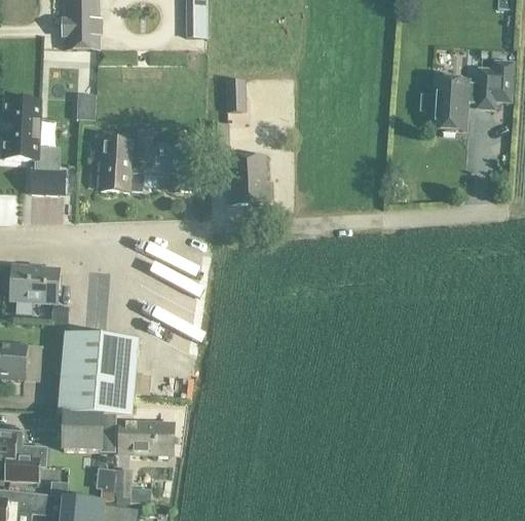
[(68,0),(69,47),(101,47),(101,0),(68,0)]
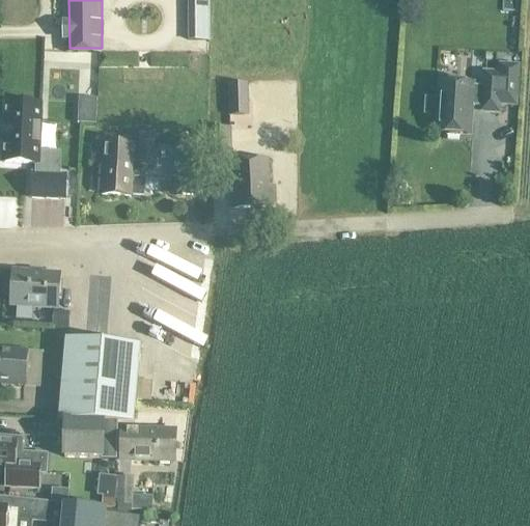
[(108,0),(107,77),(185,78),(186,0),(108,0)]
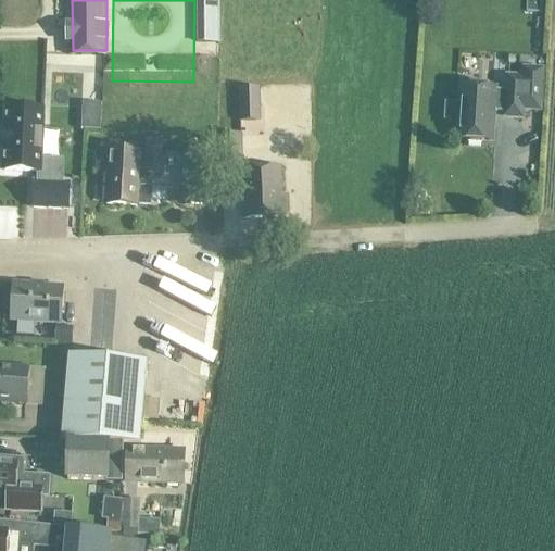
[(197,0),(198,37),(219,37),(218,0),(197,0)]
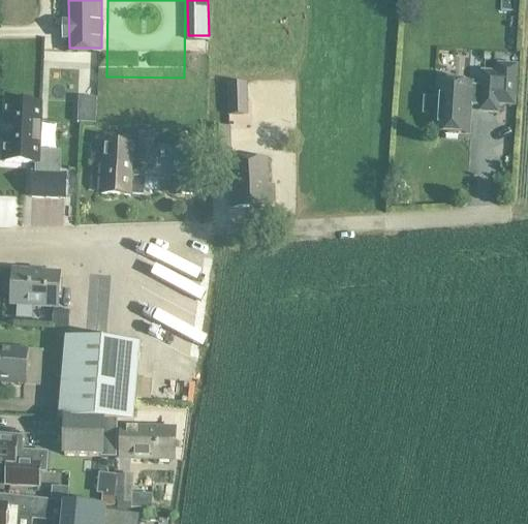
[(473,81),(440,78),(436,129),(446,129),(446,131),(459,132),(459,130),(469,131),(471,102),(482,103),(482,108),(498,109),(499,100),(515,101),(518,63),(500,62),(500,70),(484,69),(484,83),(473,82),(473,81)]
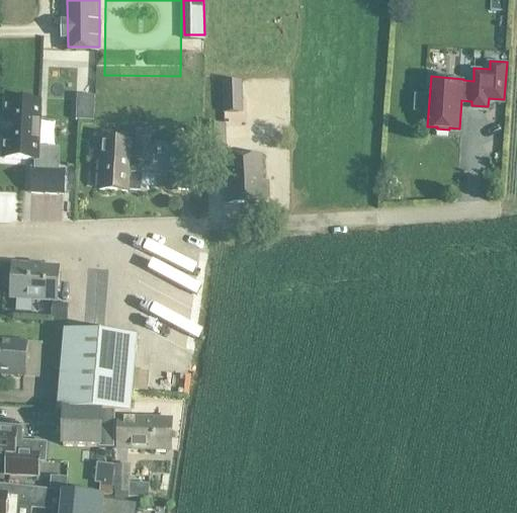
[(224,79),(225,108),(243,107),(242,79),(224,79)]
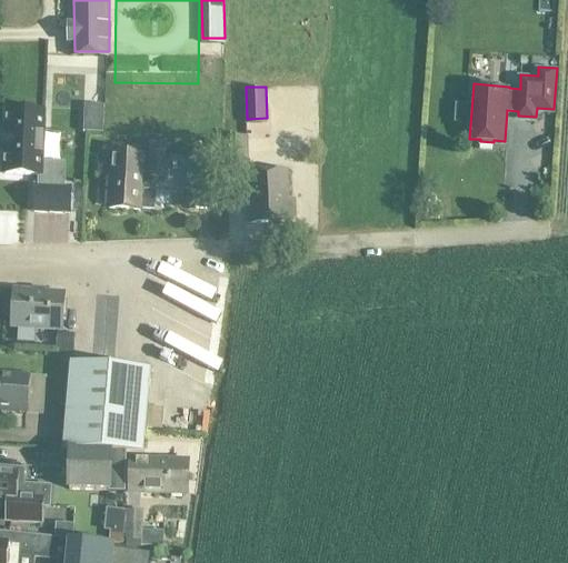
[(53,159),(42,158),(45,109),(8,107),(5,170),(39,171),(39,181),(36,181),(35,208),(70,210),(71,183),(52,182),(53,159)]
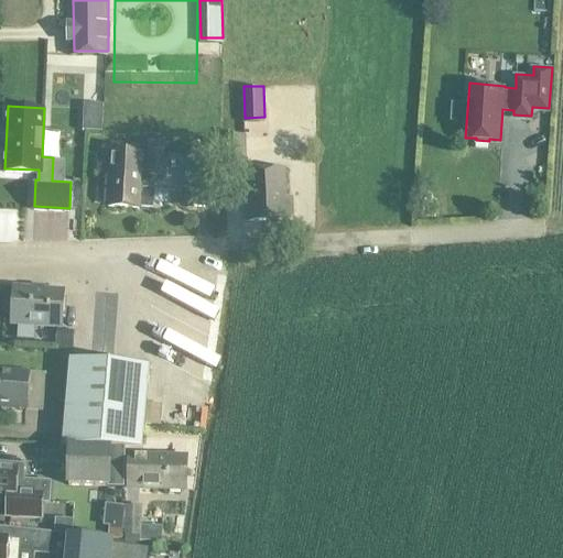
[(247,163),(247,132),(223,132),(224,163),(247,163)]
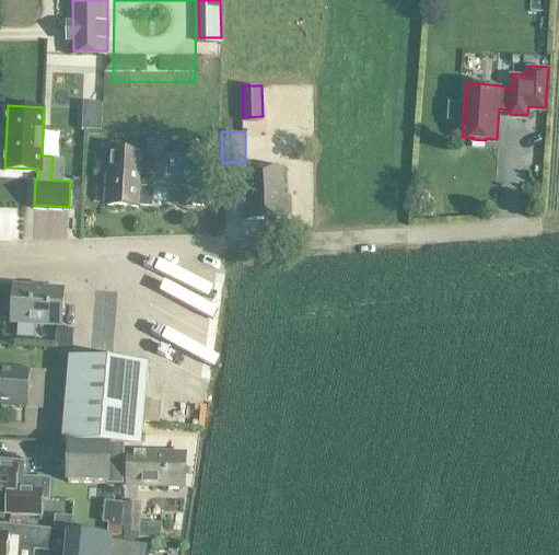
[(146,145),(144,171),(164,171),(164,145),(146,145)]
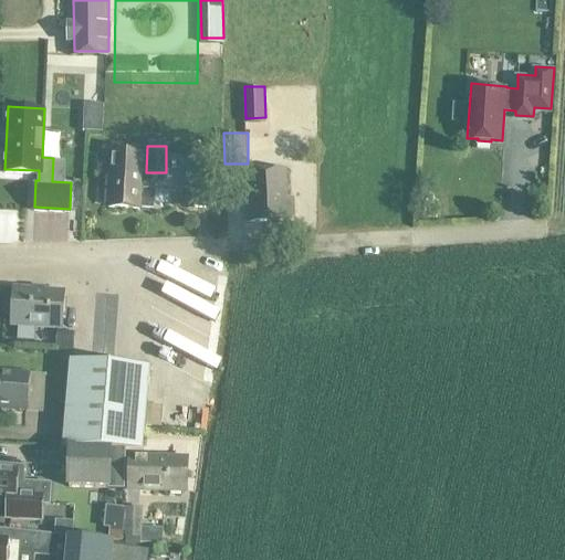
[(111,169),(110,203),(140,204),(140,203),(154,203),(154,186),(140,186),(142,169),(143,150),(101,148),(100,168),(111,169)]
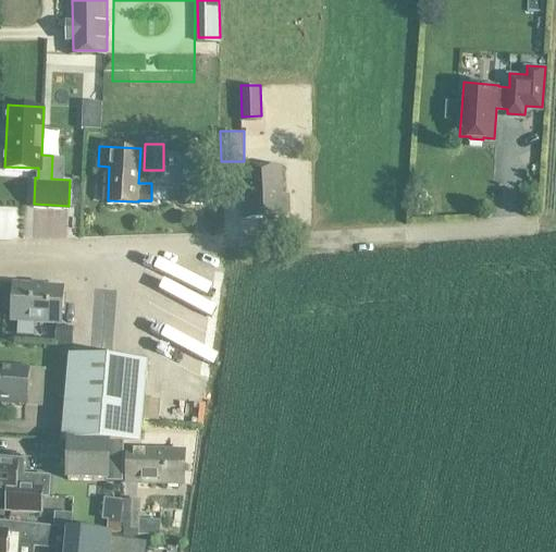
[(330,163),(347,162),(346,147),(329,148),(330,163)]
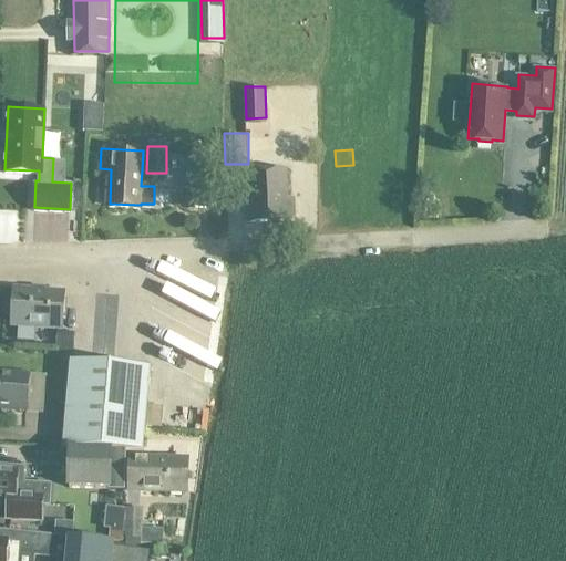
[(191,153),(188,203),(215,204),(217,154),(191,153)]
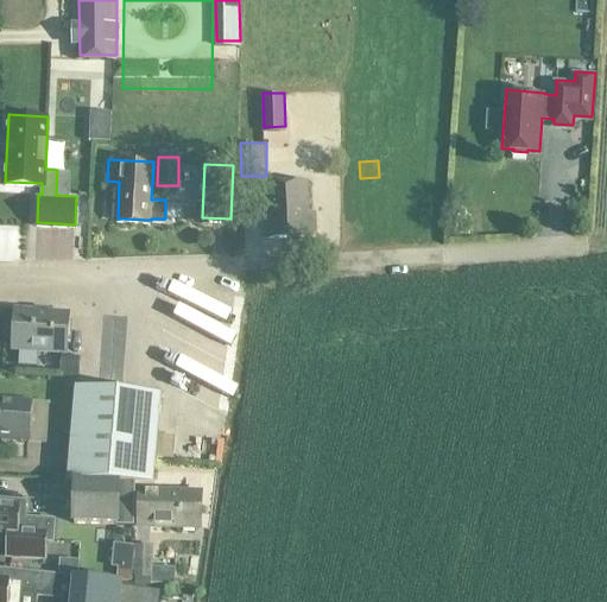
[(308,177),(265,178),(267,234),(316,233),(316,209),(309,209),(308,177)]
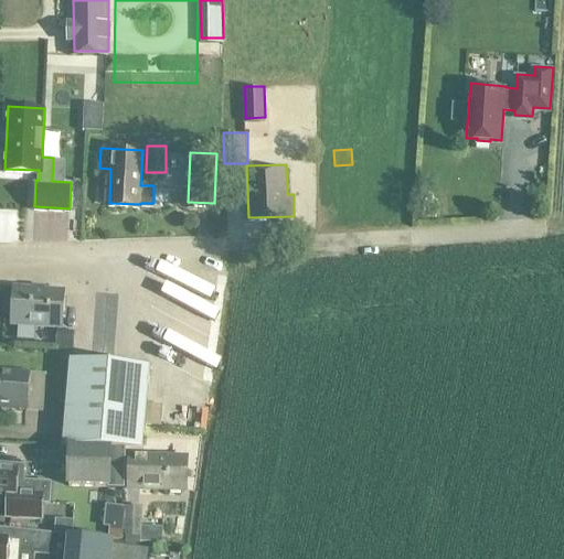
[(62,324),(64,288),(43,287),(44,285),(35,285),(35,287),(14,285),(12,321),(62,324)]
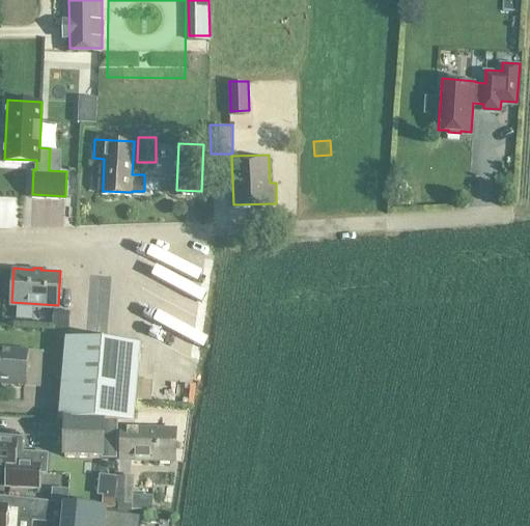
[(52,325),(68,325),(70,307),(53,307),(52,325)]
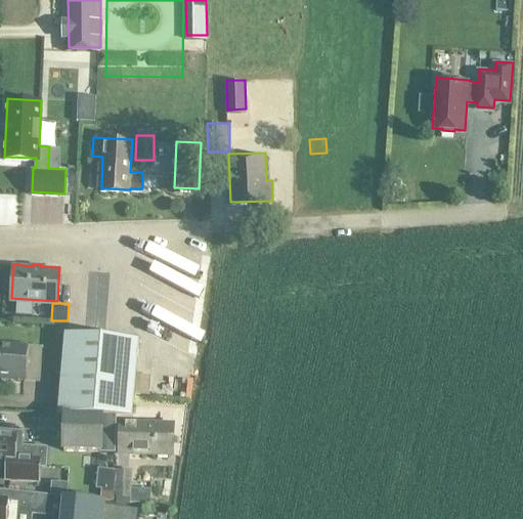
[(61,448),(103,450),(103,462),(114,462),(114,450),(116,450),(118,415),(133,416),(140,336),(64,329),(57,411),(63,411),(61,448)]
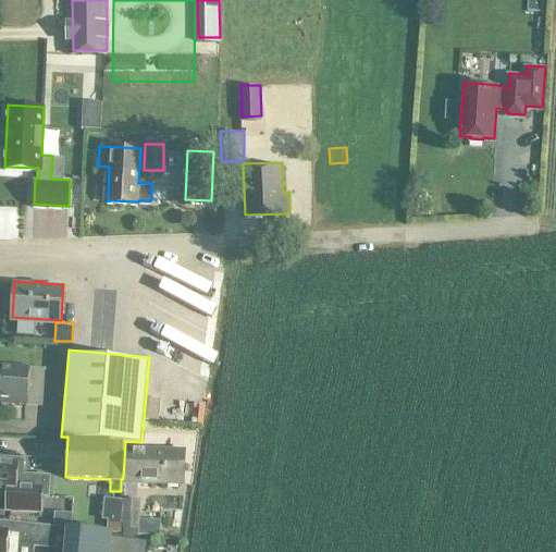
[(29,366),(0,363),(0,399),(26,401),(29,366)]
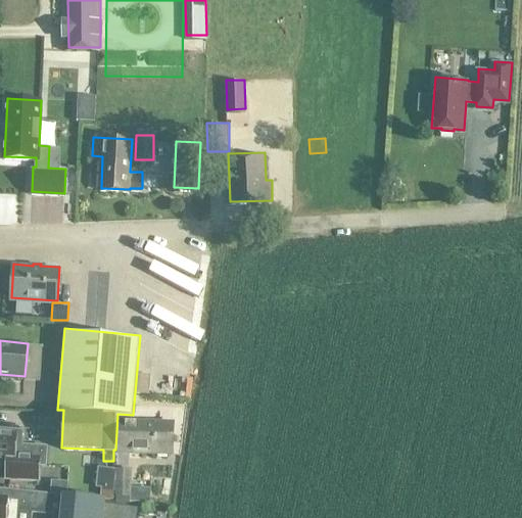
[(120,452),(172,452),(172,427),(135,427),(135,416),(125,416),(120,452)]
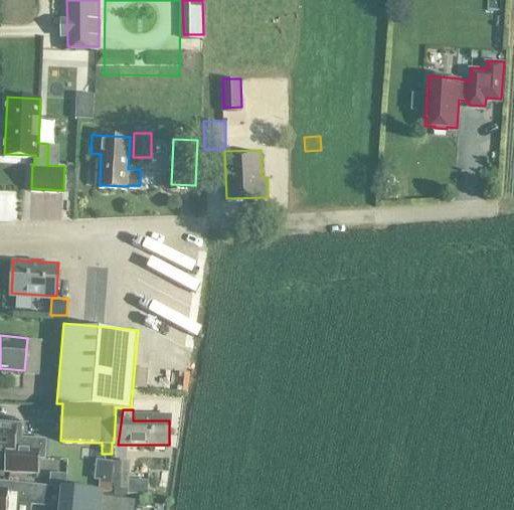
[(0,452),(7,453),(6,469),(37,471),(38,455),(43,455),(44,439),(20,437),(21,422),(0,420),(0,452)]
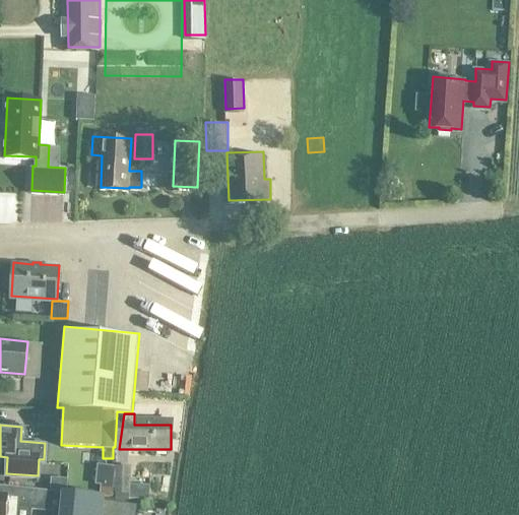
[(112,494),(115,463),(102,462),(99,493),(112,494)]
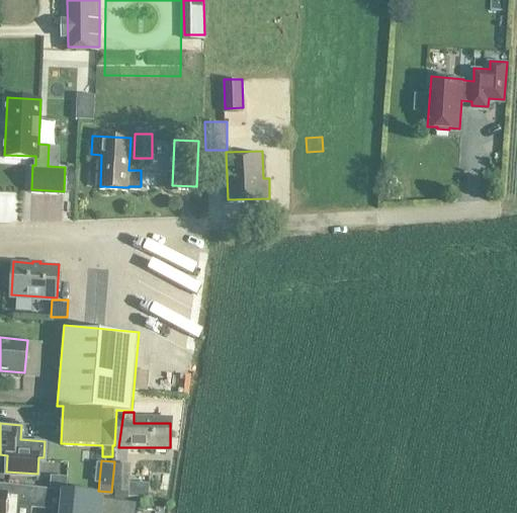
[(130,488),(130,460),(114,460),(114,488),(130,488)]
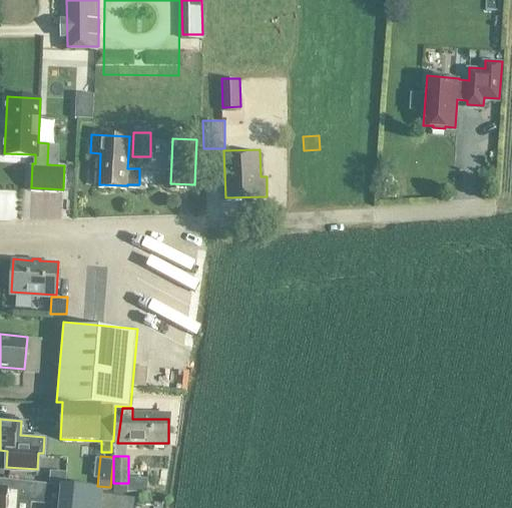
[(0,507),(16,507),(17,500),(52,503),(51,507),(101,507),(104,487),(0,478),(0,507)]
